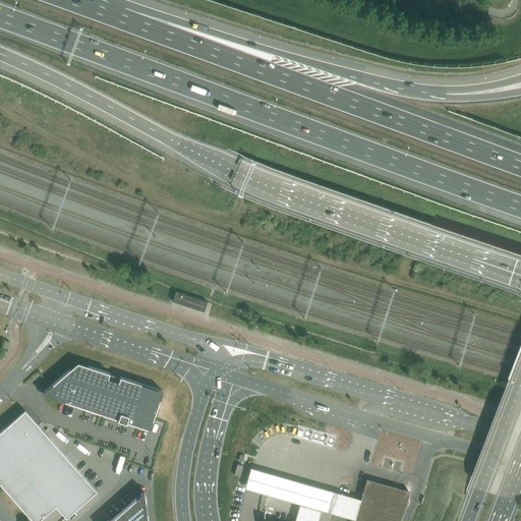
[(208,302),(176,291),(174,297),(172,301),(180,304),(192,307),(192,308),(204,312),(206,306),(208,302)]
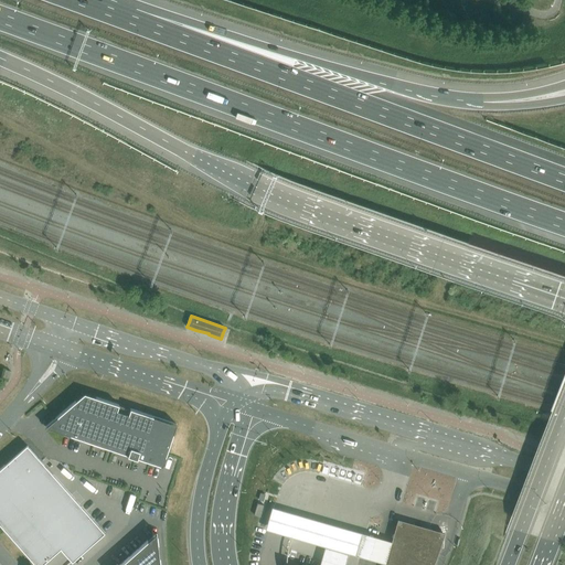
[(167,454),(177,424),(84,393),(55,418),(54,419),(45,427),(128,455),(128,456),(137,458),(137,457),(140,458),(162,466),(167,455),(167,454)]
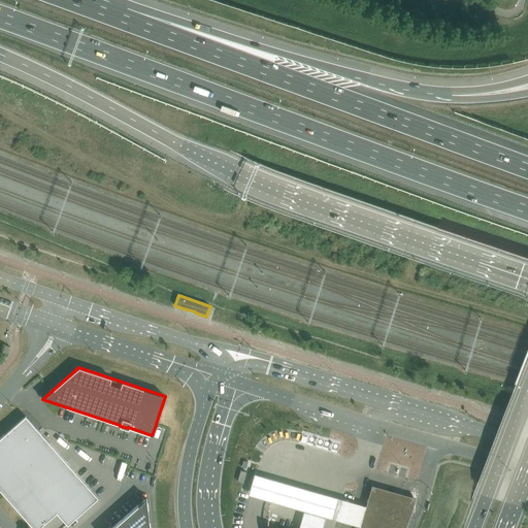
[(98,498),(39,432),(25,416),(0,437),(0,490),(33,527),(38,527),(57,513),(67,525),(98,498)]
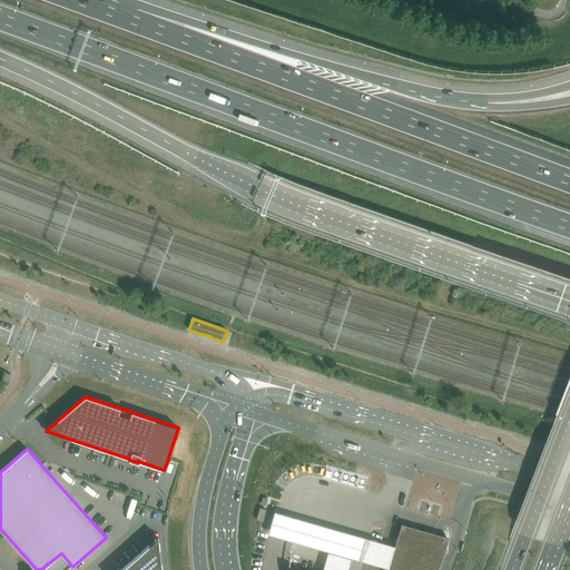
[(266,510),(259,508),(256,519),(263,521),(266,510)]
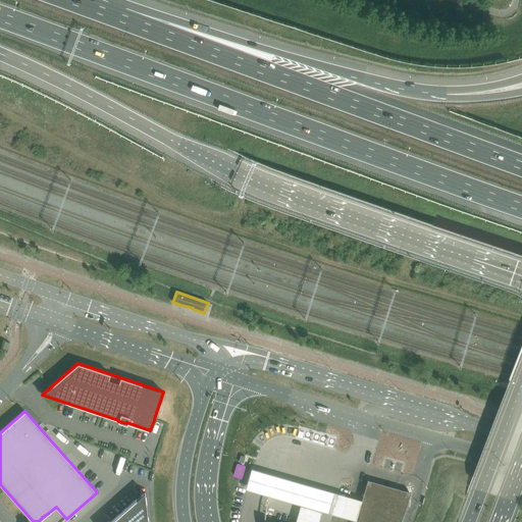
[(361,501),(251,469),(246,489),(356,520),(361,501)]
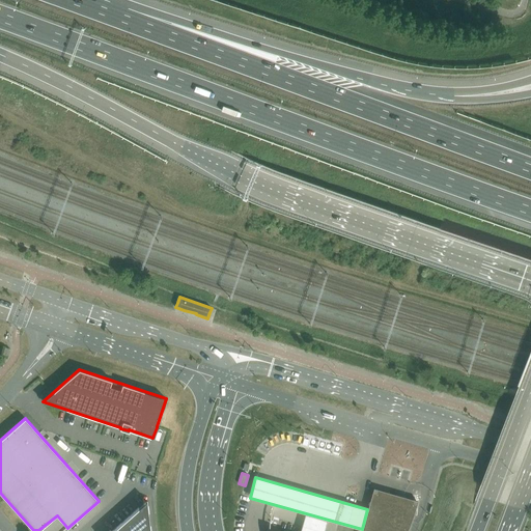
[(403,530),(378,524),(387,492),(376,488),(362,530),(403,530)]
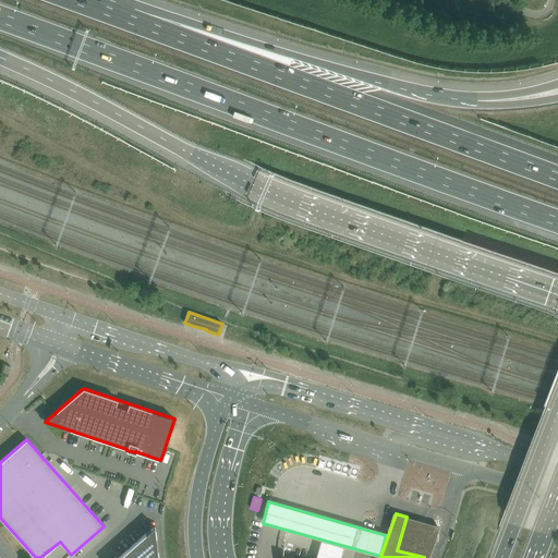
[(407,517),(397,550),(424,557),(427,557),(428,557),(432,547),(435,537),(438,529),(438,526),(434,525),(431,524),(413,519),(409,518),(407,517)]
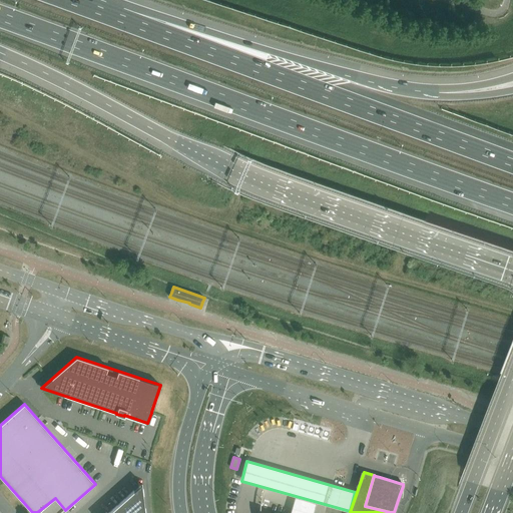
[(134,491),(108,512),(144,512),(142,484),(134,491)]
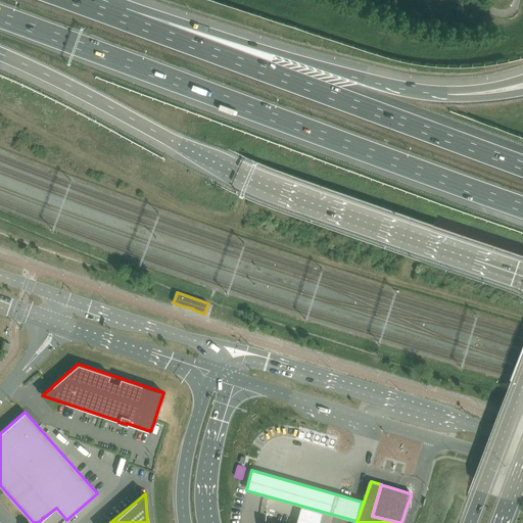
All buildings are outlined.
